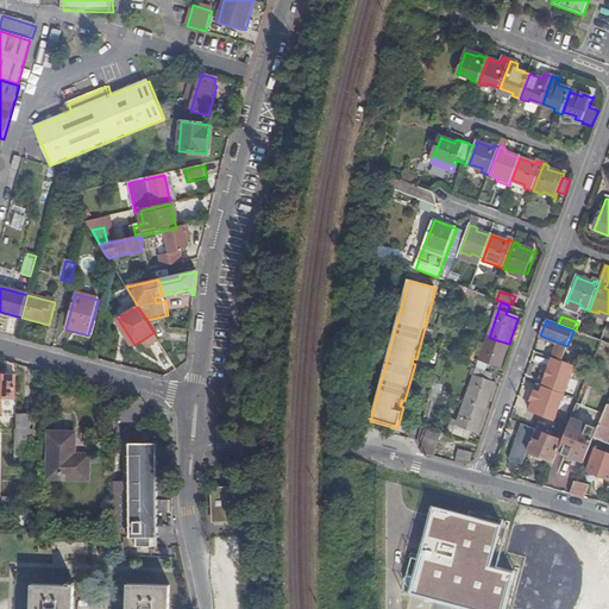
[(149,347),(159,340),(155,332),(144,339),(149,347)]
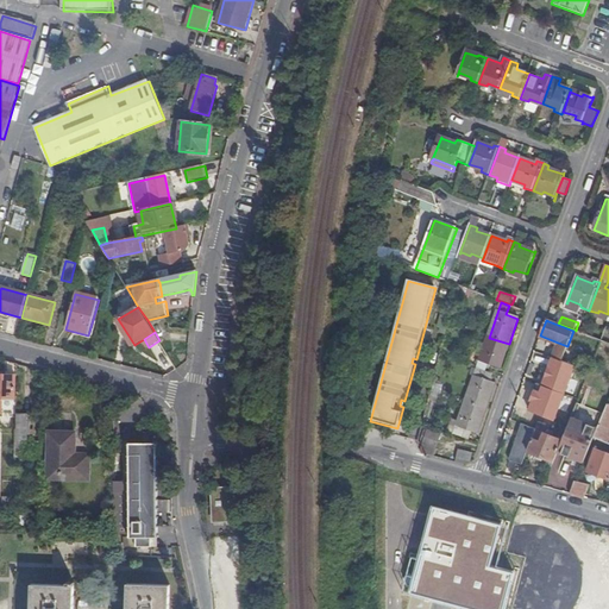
[(558,343),(540,336),(539,339),(557,346),(558,343)]
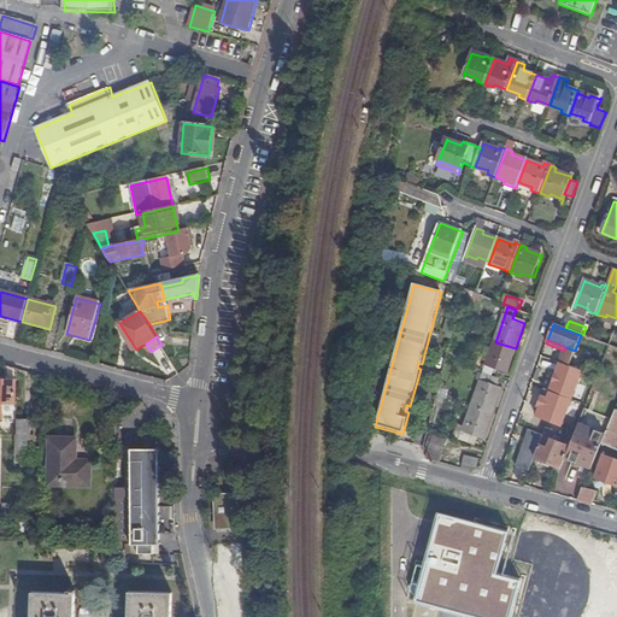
[(516,348),(495,342),(483,375),(492,377),(494,371),(506,375),(516,348)]
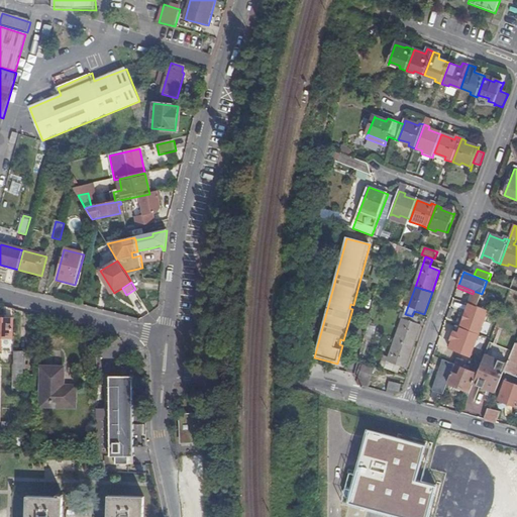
[(477,308),(482,294),(474,291),(473,294),(469,305),(477,308)]
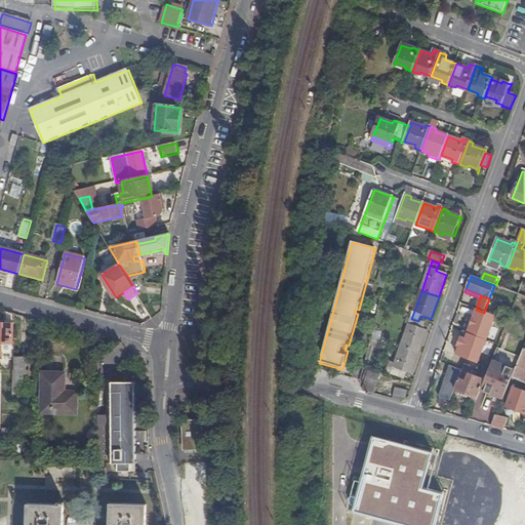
[(15,316),(6,313),(5,325),(0,324),(0,344),(14,345),(15,316)]
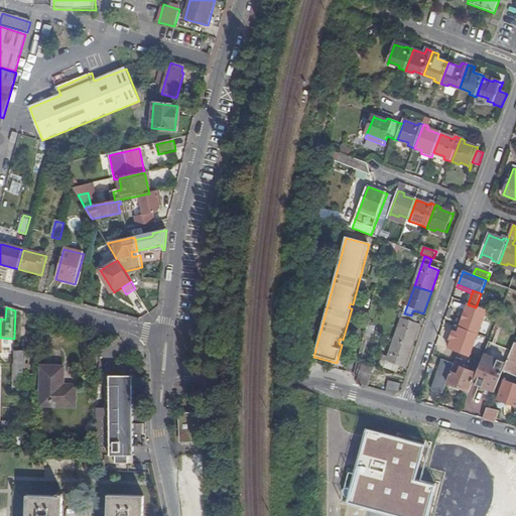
[(414,324),(417,317),(411,315),(404,313),(395,342),(411,348),(419,326),(414,324)]
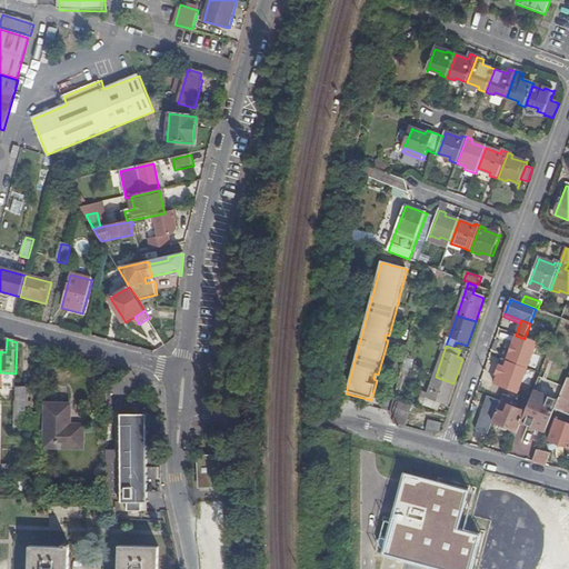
[(508,383),(513,369),(499,365),(493,379),(508,383)]
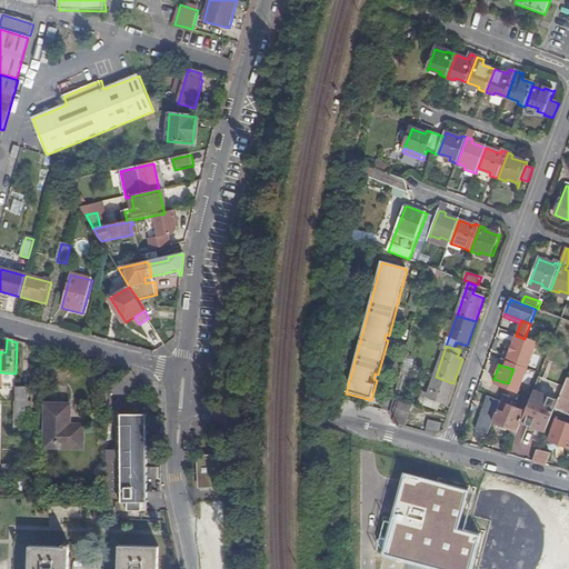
[(446,407),(453,383),(436,377),(425,407),(432,410),(435,402),(441,405),(446,407)]
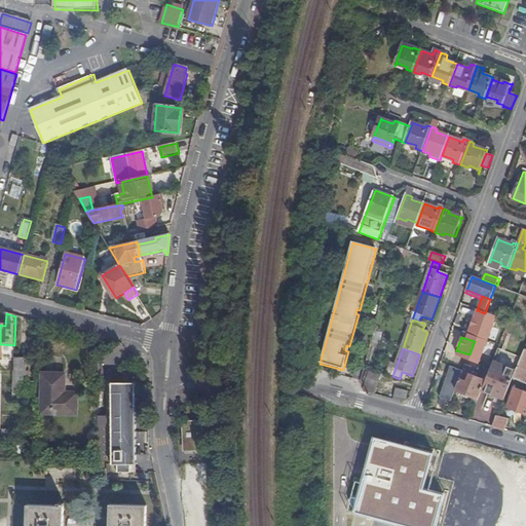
[(454,355),(467,361),(470,354),(456,350),(454,355)]
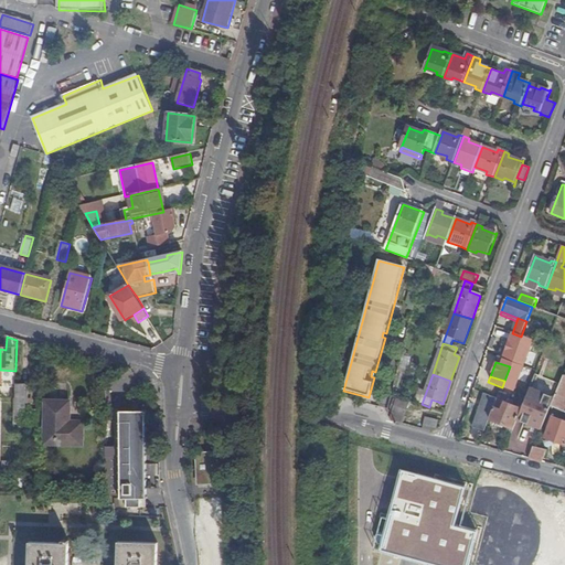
[(564,376),(558,387),(557,391),(554,398),(551,408),(564,414),(564,413),(564,407),(562,406),(564,396),(564,376)]
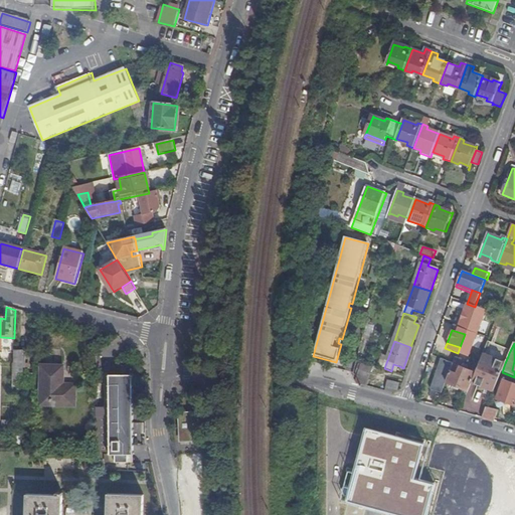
[(14,364),(13,364),(12,387),(16,388),(17,384),(18,384),(18,372),(19,372),(19,369),(22,369),(23,352),(15,352),(14,364)]
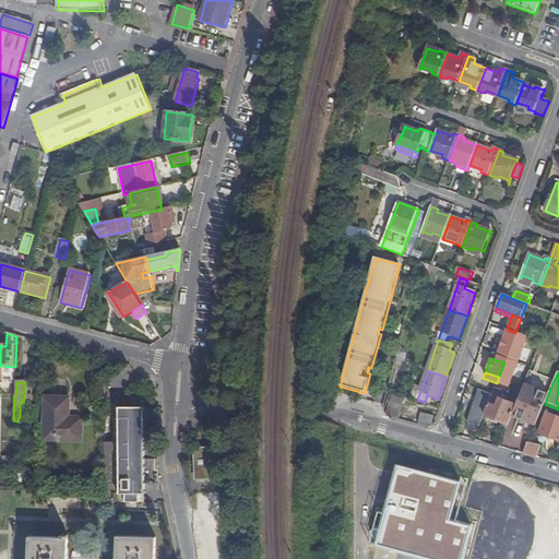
[(545,404),(548,394),(524,384),(515,406),(512,416),(535,426),(545,404)]
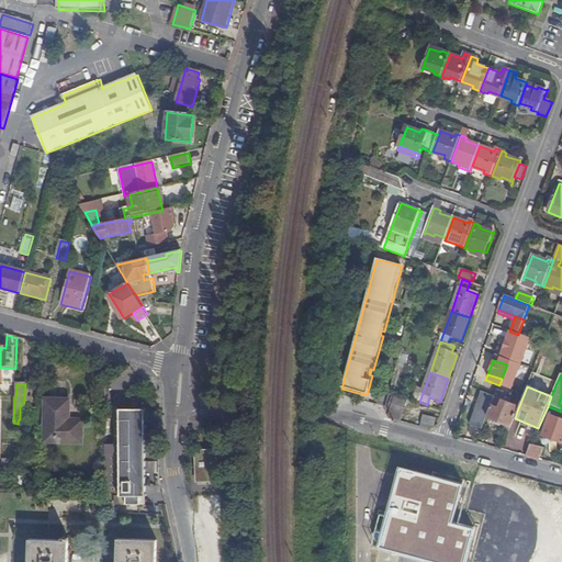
[(389,415),(402,419),(407,398),(394,395),(389,415)]
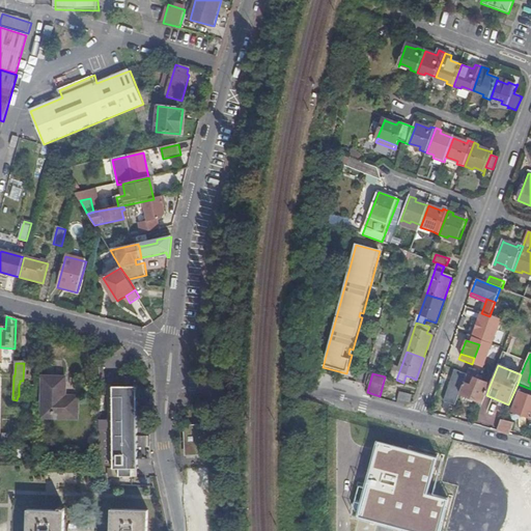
[(403,383),(409,385),(412,378),(406,375),(403,383)]
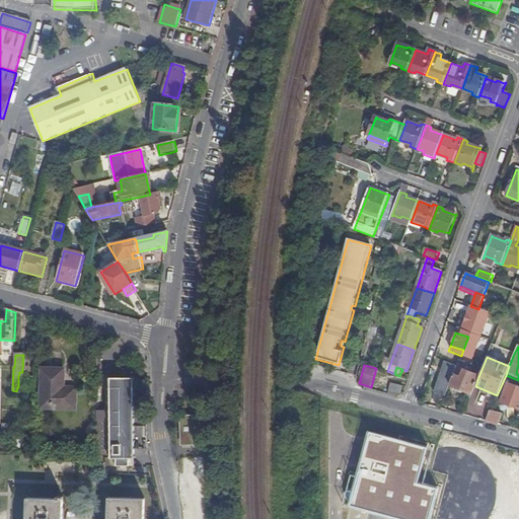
[(457,368),(450,386),(471,394),(475,386),(478,377),(469,373),(457,368)]
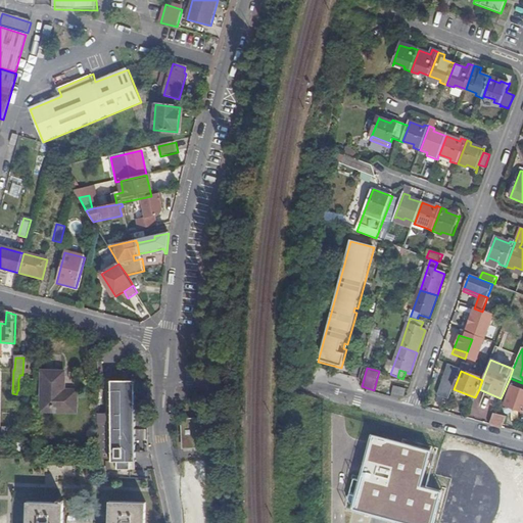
[(64,392),(64,374),(42,373),(42,413),(77,413),(77,392),(64,392)]
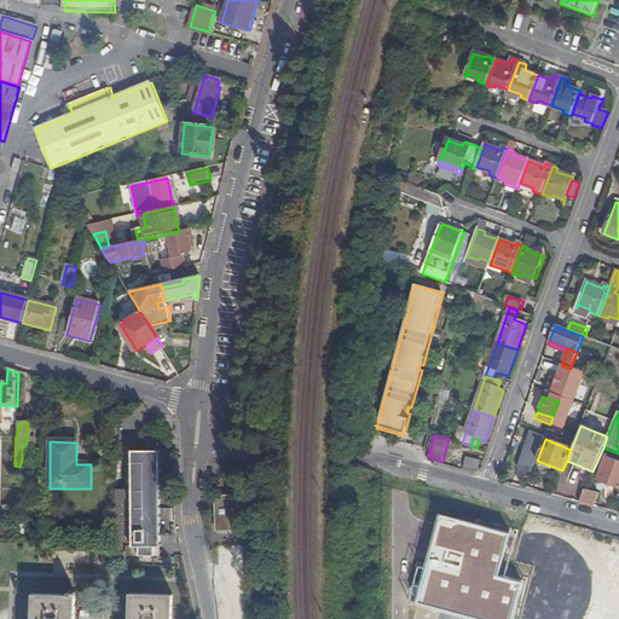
[(138,557),(155,556),(155,548),(161,548),(160,452),(132,451),(132,548),(138,548),(138,557)]
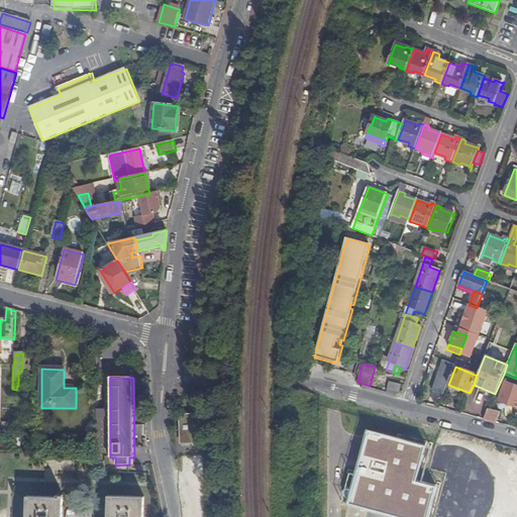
[(516,386),(506,383),(500,402),(516,407),(516,386)]
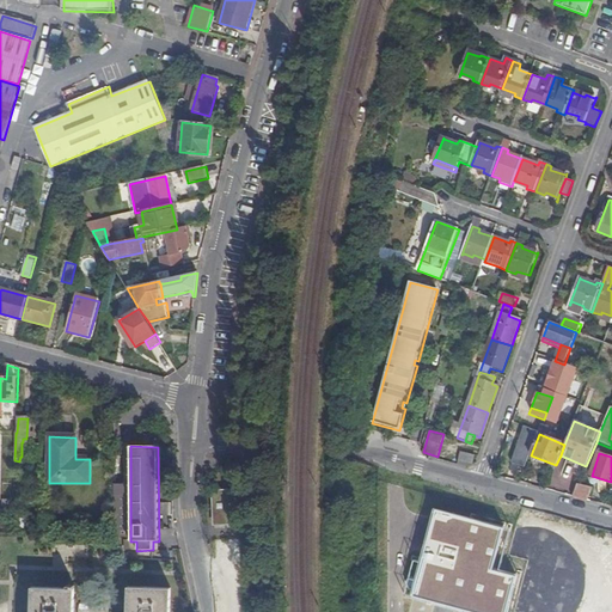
[(473,460),(459,457),(457,465),(467,467),(471,467),(473,460)]
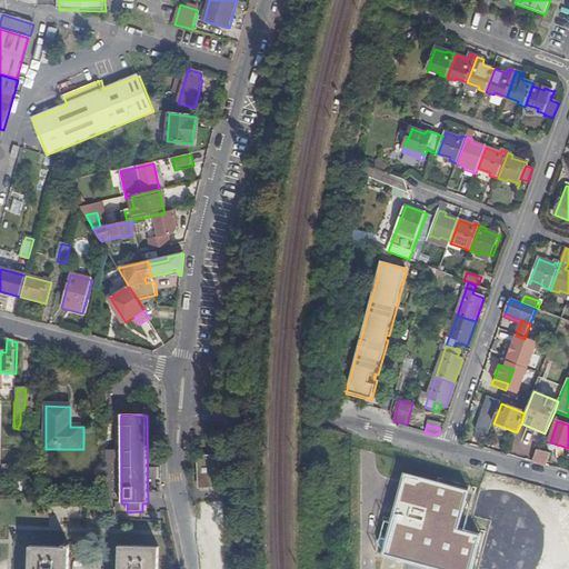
[(532,460),(546,465),(551,453),(536,450),(532,460)]
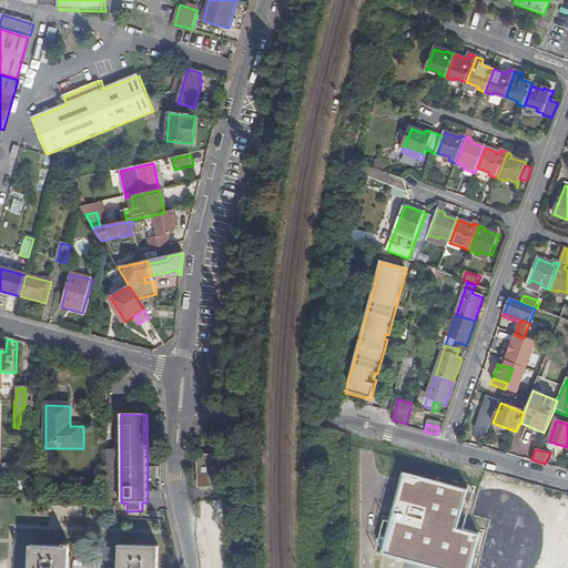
[(201,487),(223,485),(222,465),(216,466),(216,456),(199,457),(201,487)]
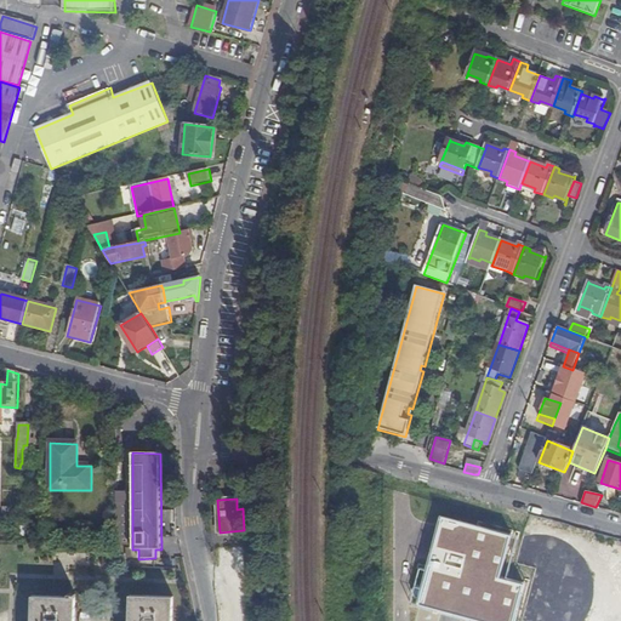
[(508,534),(439,516),(415,607),(471,620),(512,620),(522,585),(499,577),(508,534)]
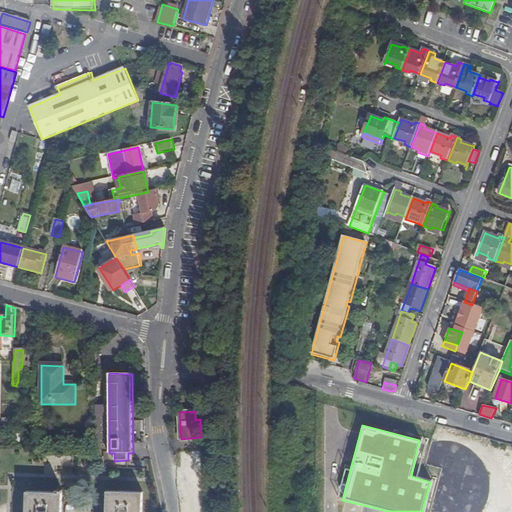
[(62,511),(63,491),(55,490),(55,494),(27,492),(26,511),(62,511)]
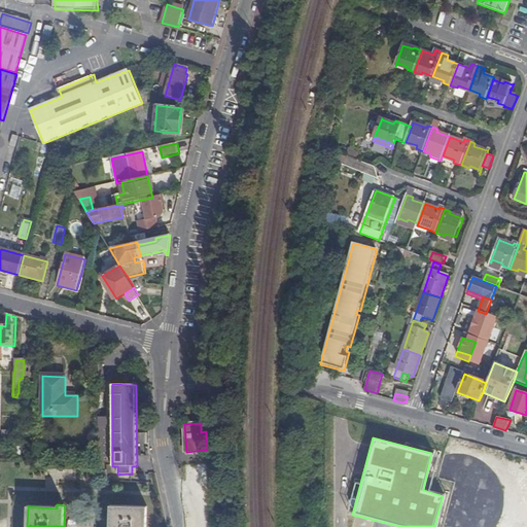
[(146,526),(147,507),(111,506),(110,526),(146,526)]
